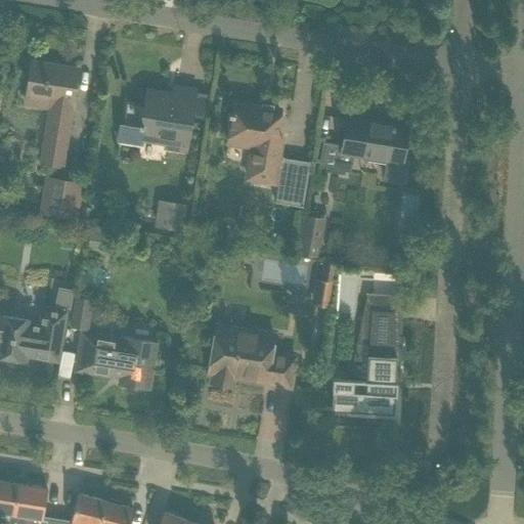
[(29,82),(27,96),(52,100),(44,153),(42,165),(60,168),(62,156),(74,90),(77,70),(50,66),(50,64),(33,62),(29,82)]
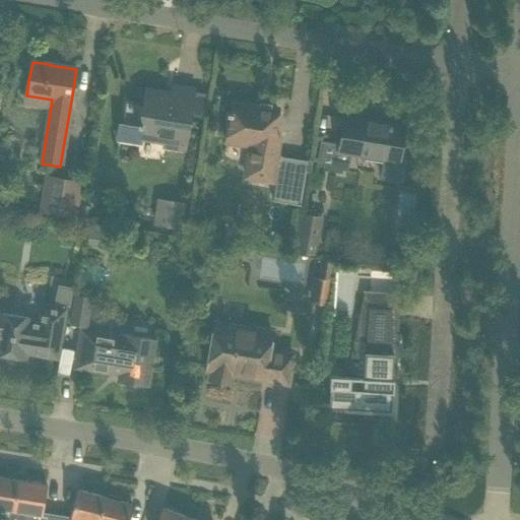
[(182,150),(192,88),(175,85),(173,98),(148,94),(148,91),(147,90),(144,104),(125,101),(118,139),(138,143),(140,134),(167,139),(165,147),(182,150)]
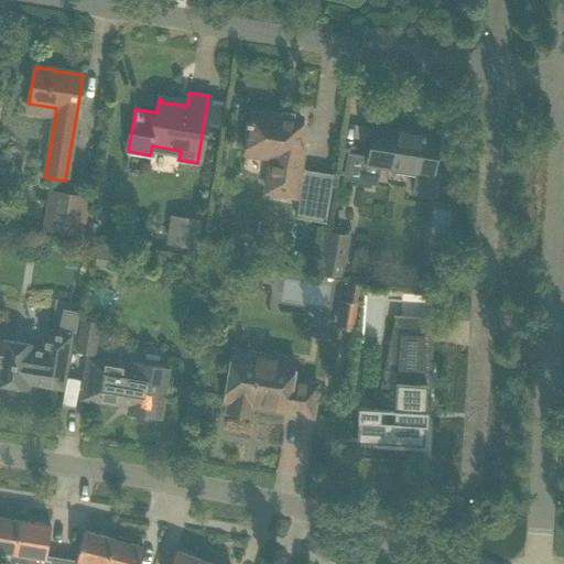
[(294,154),(296,139),(301,118),(252,110),(250,121),(245,120),(245,125),(250,126),(247,148),(273,152),(267,193),(296,197),(299,181),(303,156),(294,154)]
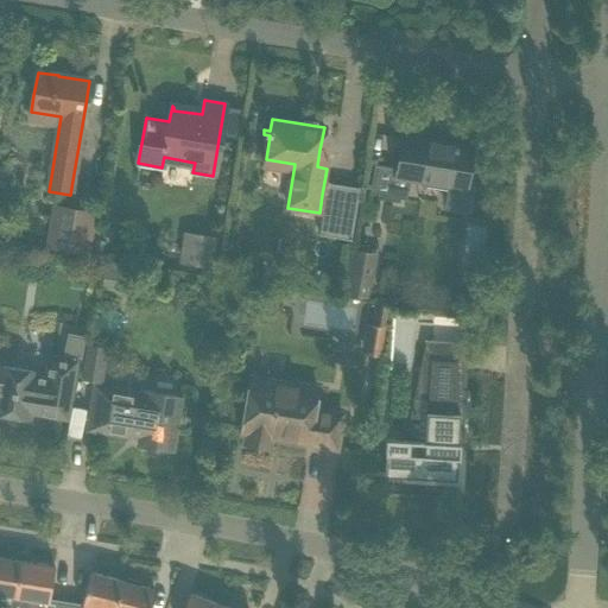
[(404,133),(399,156),(396,181),(426,185),(426,187),(447,190),(444,208),(469,211),(474,187),(467,187),(473,149),(423,140),(424,135),(404,133)]
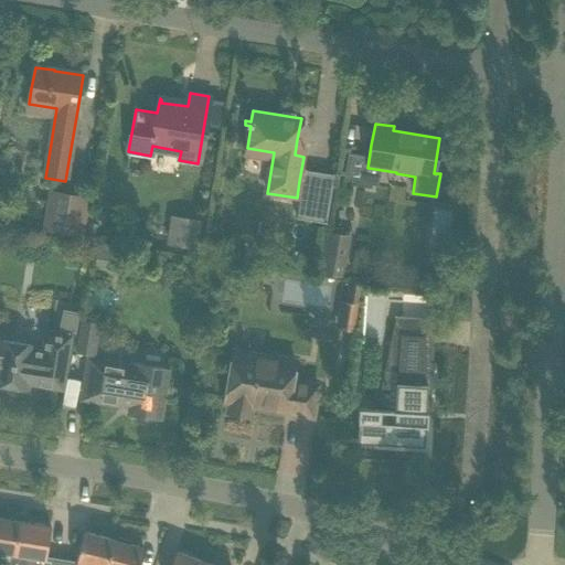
[(304,181),(299,181),(297,198),(300,199),(297,219),(327,224),(336,174),(306,169),(304,181)]
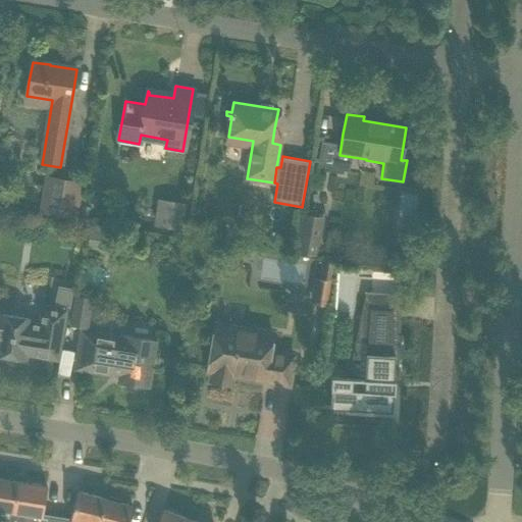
[(45,174),(40,211),(79,217),(85,180),(45,174)]
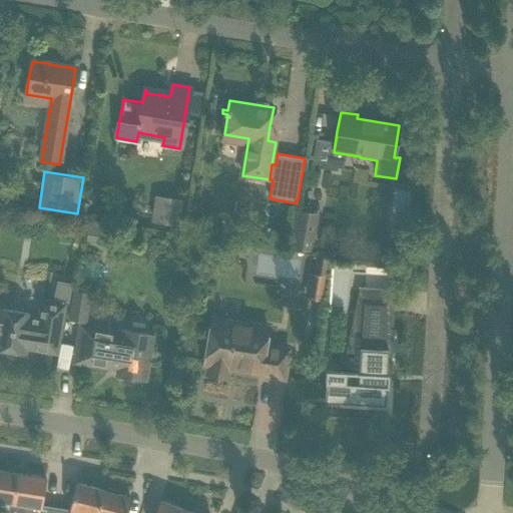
[(180,224),(181,197),(154,196),(152,223),(180,224)]
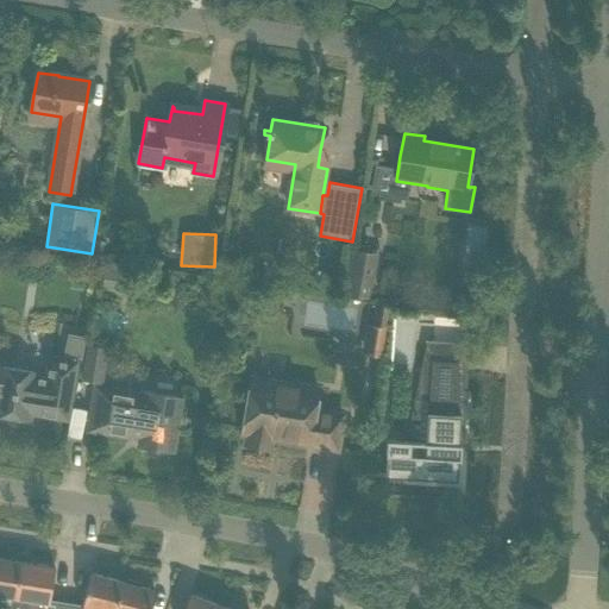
[(371,299),(378,255),(352,250),(345,295),(371,299)]
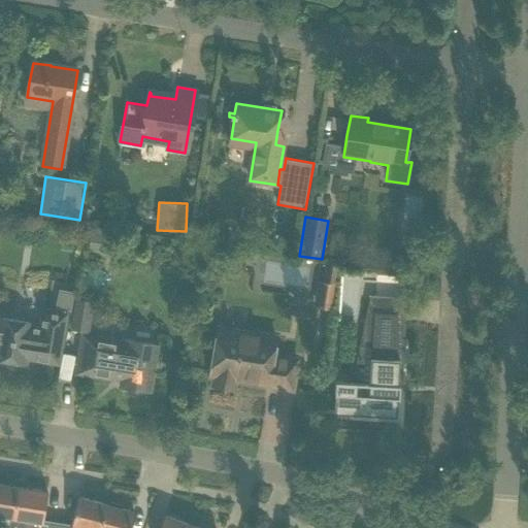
[(92,226),(88,251),(108,254),(112,230),(92,226)]
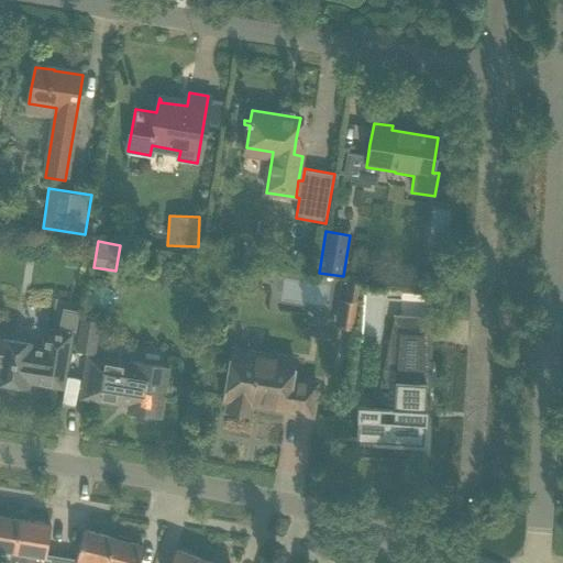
[(310,265),(311,255),(298,254),(297,263),(310,265)]
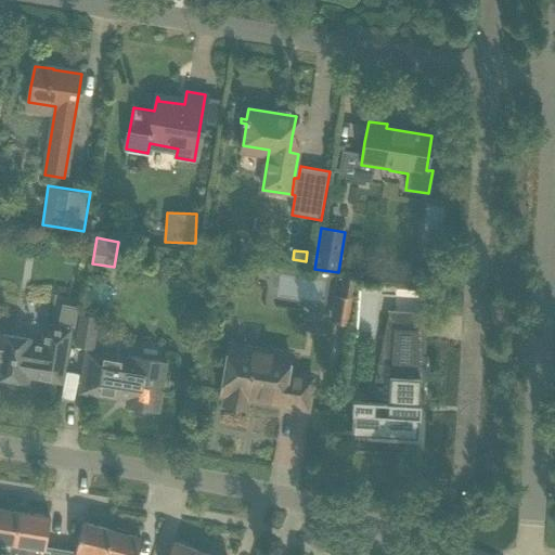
[(350,325),(357,280),(357,278),(343,275),(339,296),(334,296),(331,319),(331,323),(350,325)]
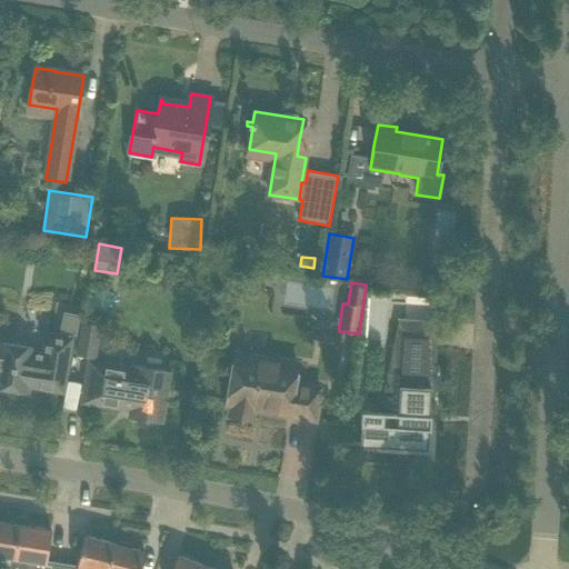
[(79,316),(65,312),(60,331),(75,335),(79,316)]
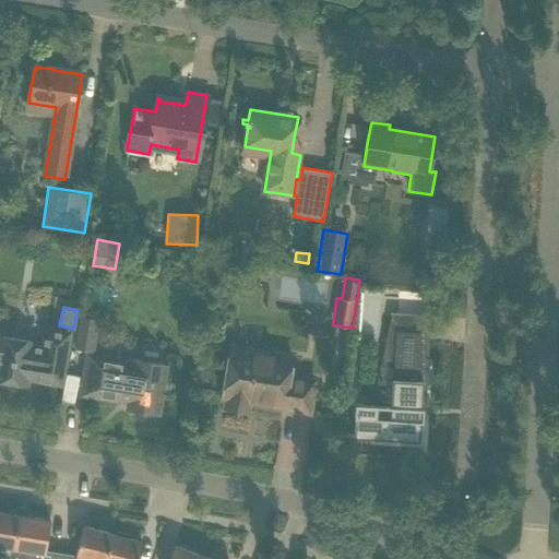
[(93,352),(98,319),(81,316),(75,348),(93,352)]
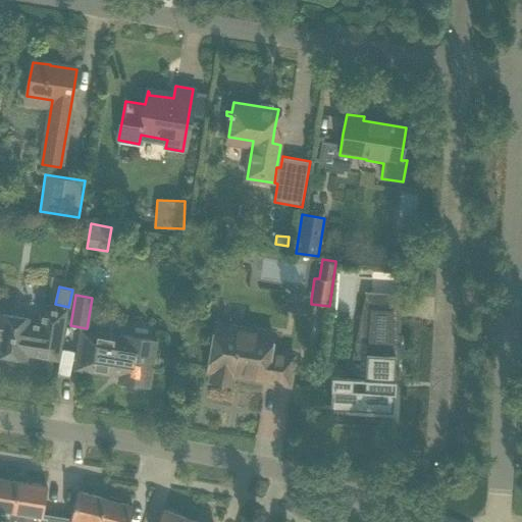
[(0,355),(23,359),(24,353),(56,358),(63,311),(43,308),(41,324),(30,323),(31,319),(0,314),(0,355)]
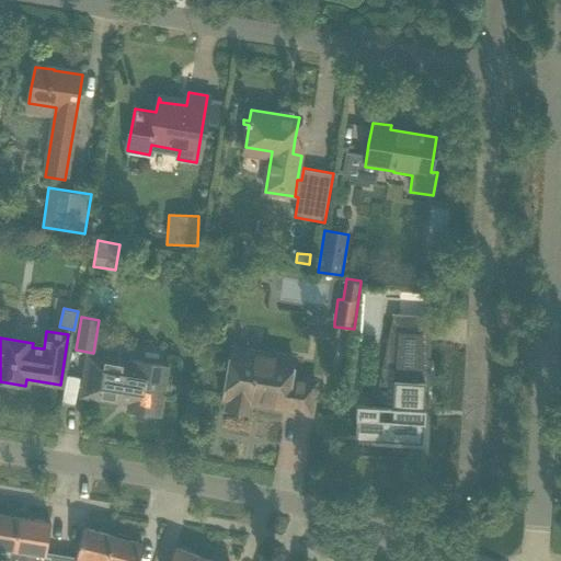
[(423,384),(424,369),(420,369),(422,333),(398,332),(392,407),(355,404),(355,419),(356,419),(355,438),(421,443),(422,424),(424,424),(424,410),(422,410),(424,384),(423,384)]
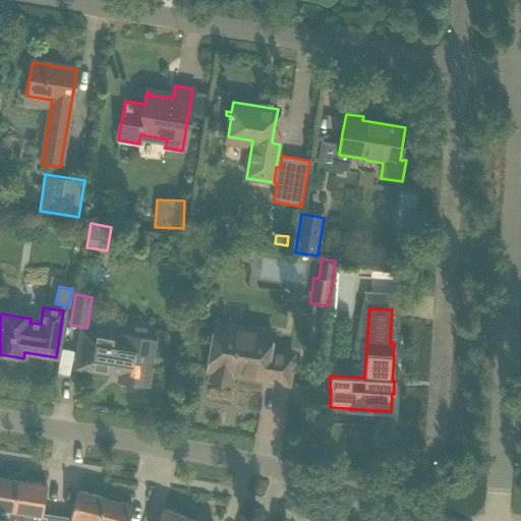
[(216,324),(208,371),(211,371),(210,380),(230,383),(232,375),(234,375),(235,370),(244,371),(243,377),(288,384),(291,364),(293,355),(269,351),(272,333),(252,330),(251,336),(220,330),(221,324),(216,324)]
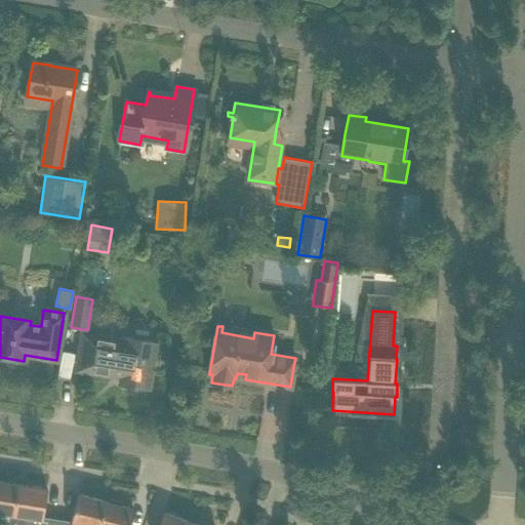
[(149,390),(155,355),(156,345),(81,333),(79,346),(75,371),(119,378),(118,385),(149,390)]
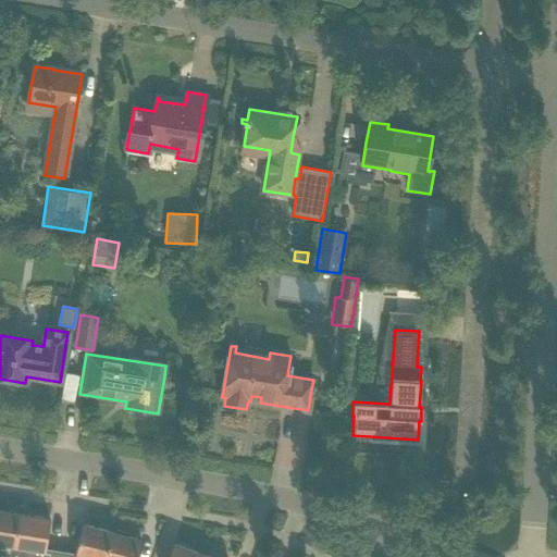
[(13,547),(19,514),(0,510),(0,556),(12,556),(14,547),(13,547)]
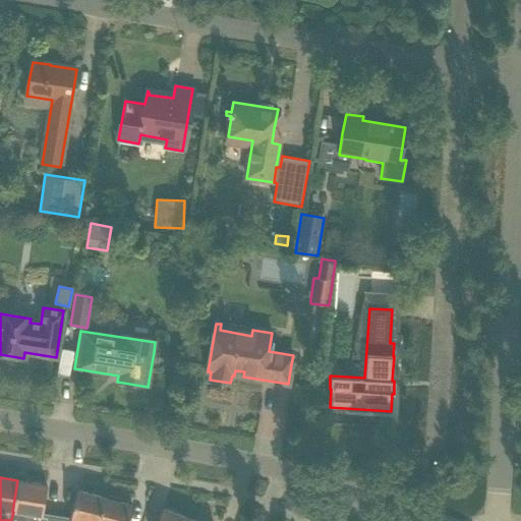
[(11,520),(41,520),(42,516),(44,506),(47,485),(17,480),(12,512),(13,512),(11,520)]
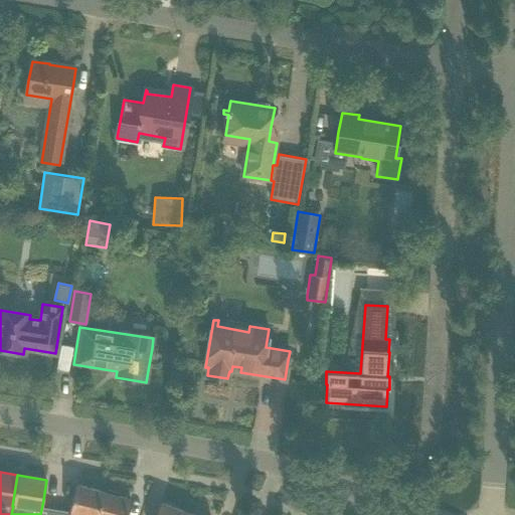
[(97,514),(104,492),(76,485),(71,504),(68,514),(69,514),(68,514),(97,514)]
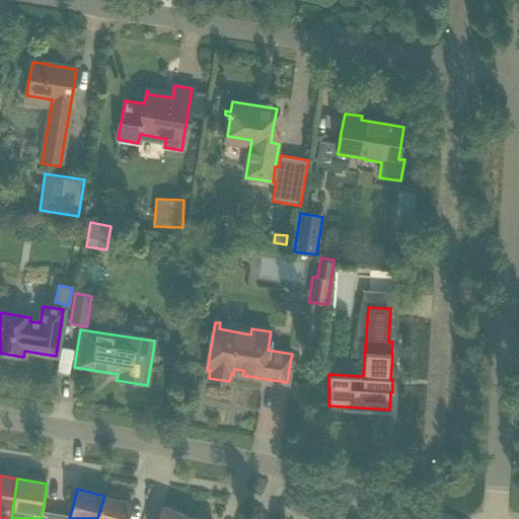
[(97,518),(127,518),(131,503),(119,500),(120,497),(107,494),(107,497),(104,496),(97,518)]
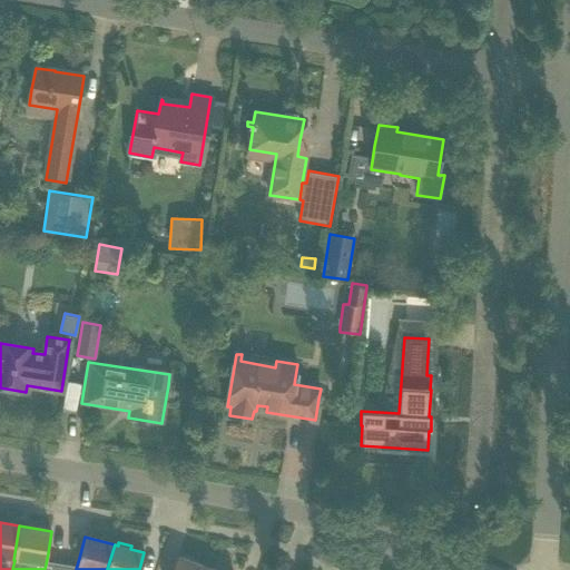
[(205,569),(206,567),(177,556),(172,569),(205,569)]
